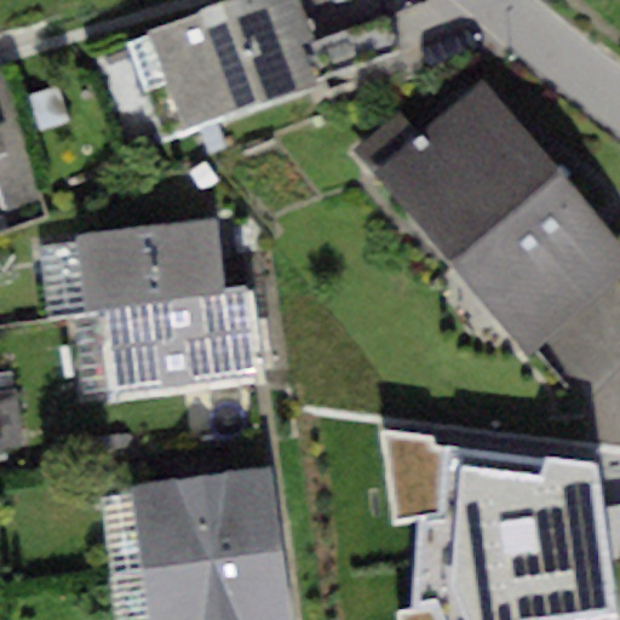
[(300,0),(227,0),(147,30),(185,136),(319,87),(315,79),(300,39),(314,35),(300,0)]
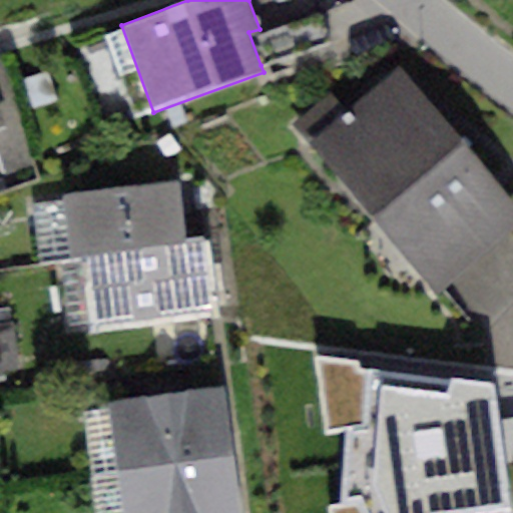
[(260,29),(248,32),(261,65),(331,39),(320,7),(260,29)]
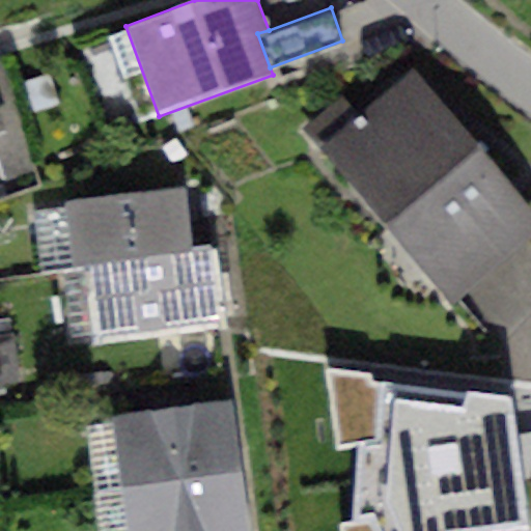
[(382,222),(477,143),(413,70),(357,115),(342,96),(306,127),(382,222)]
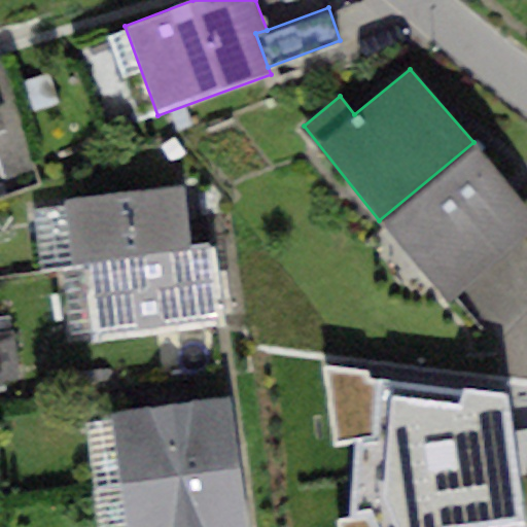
[(526,207),(473,142),(379,220),(446,301),(526,233),(526,207)]
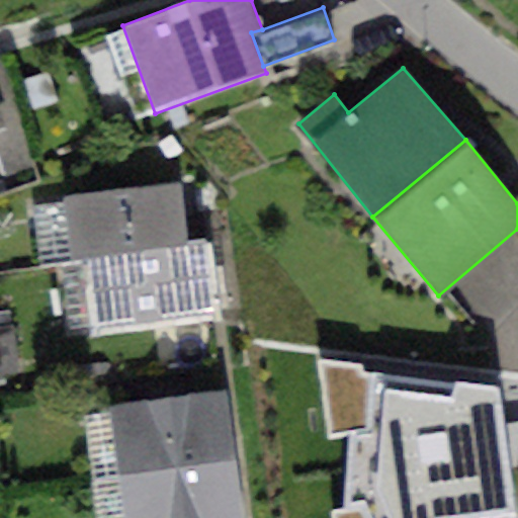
[(85,257),(188,244),(180,183),(60,198),(68,259),(85,257)]
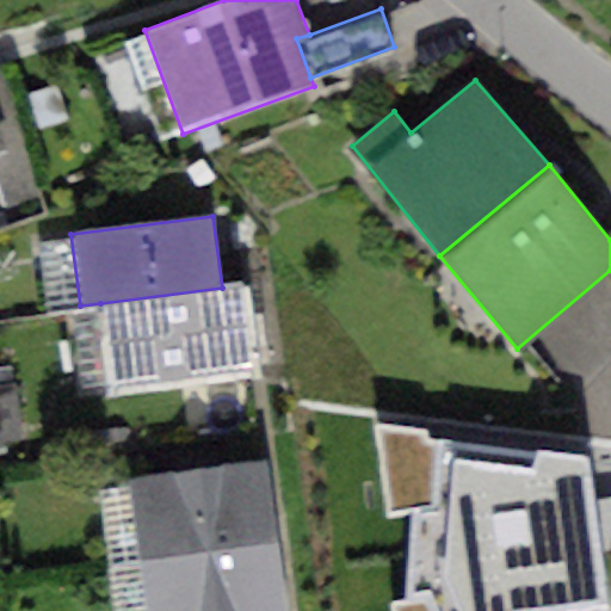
[(222,288),(100,303),(111,392),(253,372),(242,284),(222,288)]
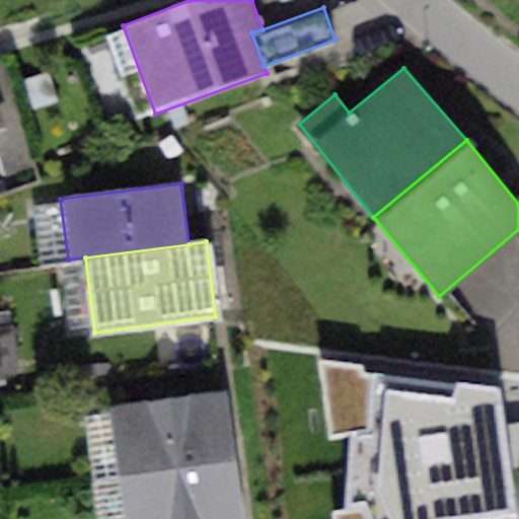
[(14,328),(0,330),(0,380),(20,378),(14,328)]
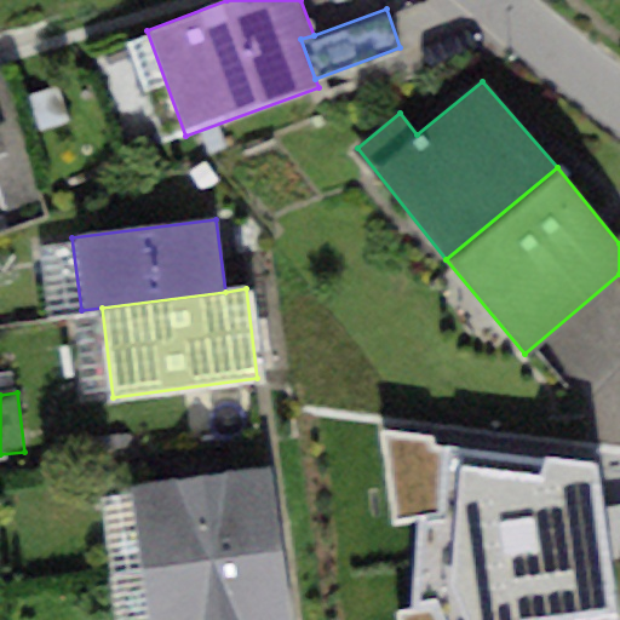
[(618,619),(593,465),(380,434),(394,526),(419,523),(413,613),(397,613),(397,619),(618,619)]
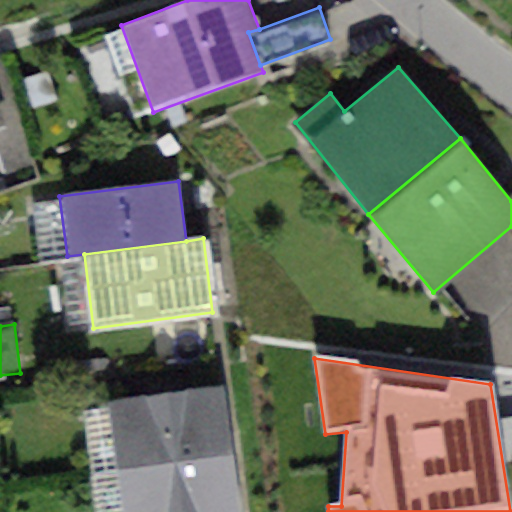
[(110,402),(118,468),(227,454),(219,388),(110,402)]
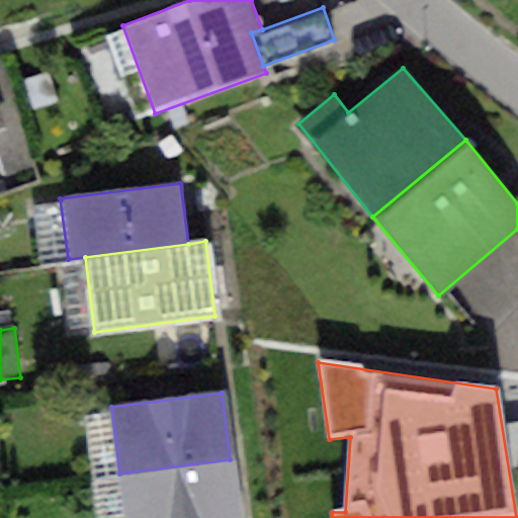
[(237,517),(230,459),(119,473),(124,517),(237,517)]
